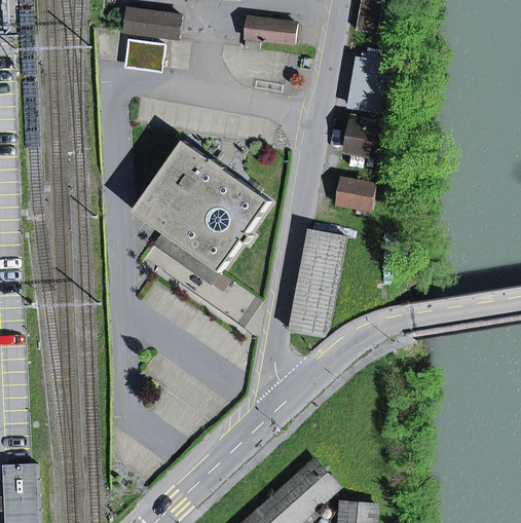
[(358,0),(352,28),(373,31),(379,0),(358,0)]
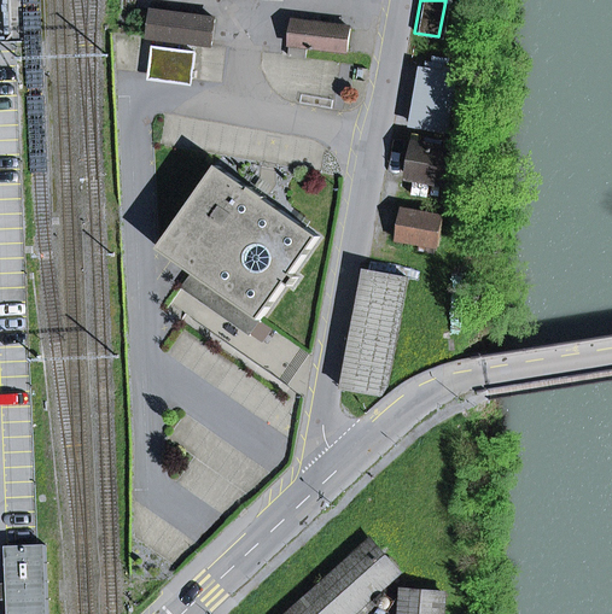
[(146,9),(144,35),(207,44),(210,16),(146,9)]
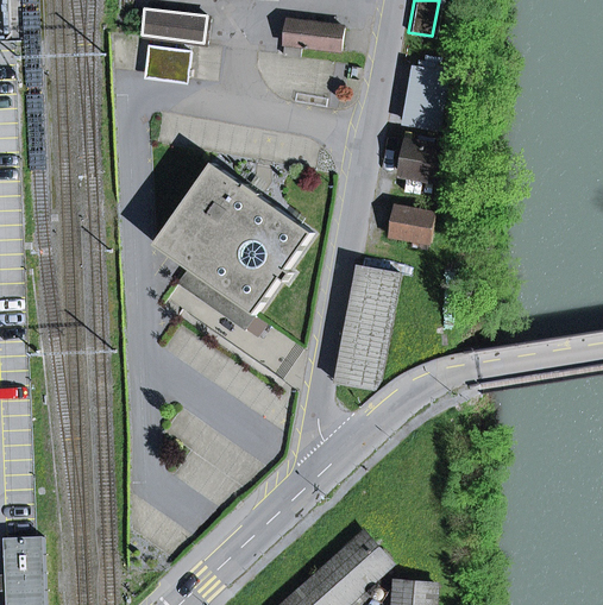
[(308,46),(309,44),(343,49),(345,25),(289,18),(284,52),(301,55),(302,43),(306,44),(306,46),(308,46)]
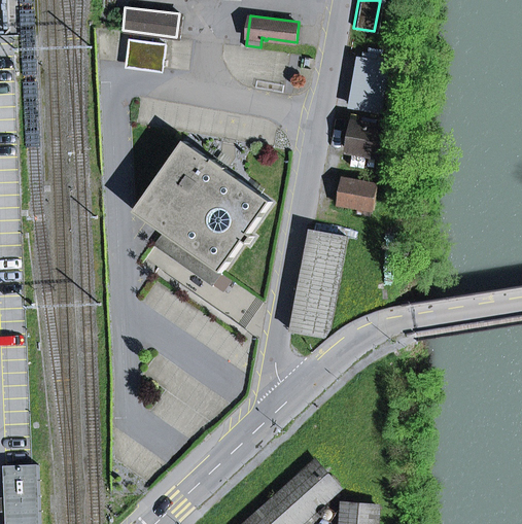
[(127,38),(124,61),(160,66),(162,42),(127,38)]
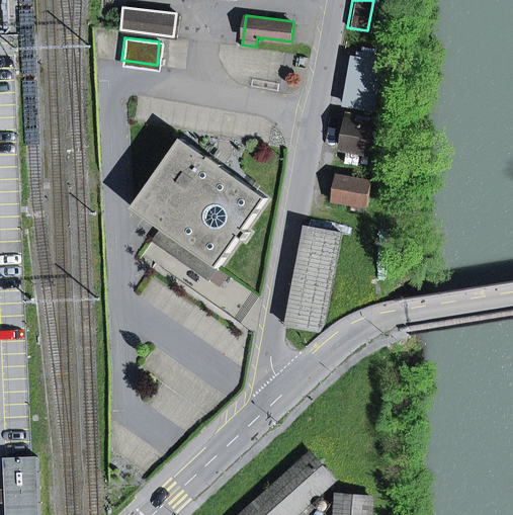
[(351,56),(342,103),(370,108),(378,61),(351,56)]
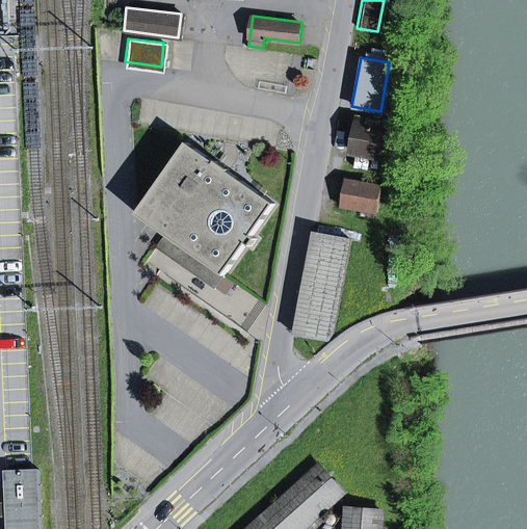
[(352,122),(347,150),(378,156),(384,127),(352,122)]
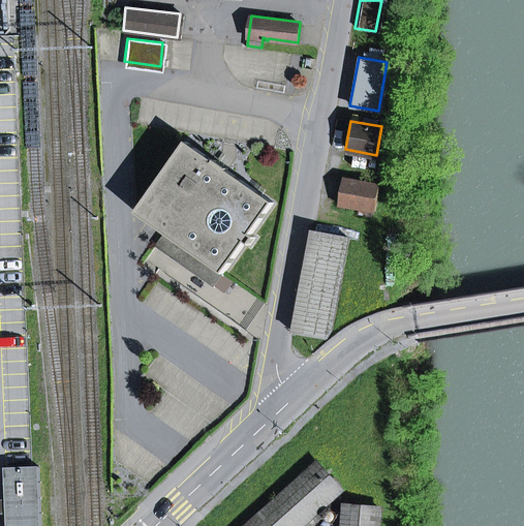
[(269,200),(222,167),(223,166),(182,140),(132,211),(160,230),(219,272),(242,240),(246,243),(251,235),(247,233),(269,200)]
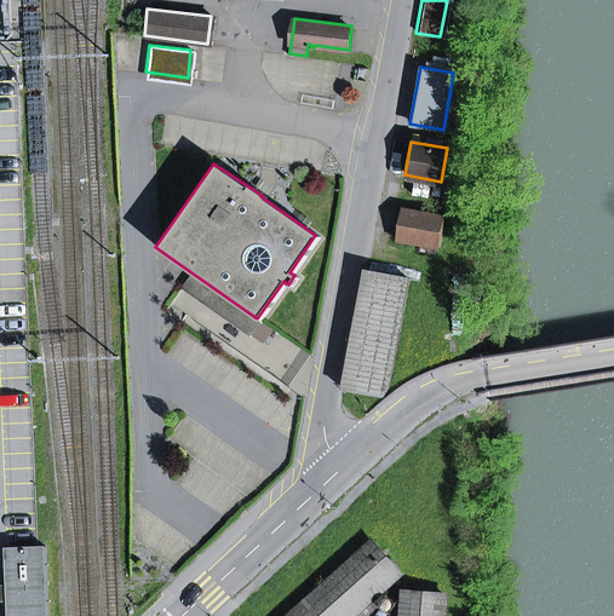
[(400,207),(395,237),(435,245),(441,214),(400,207)]
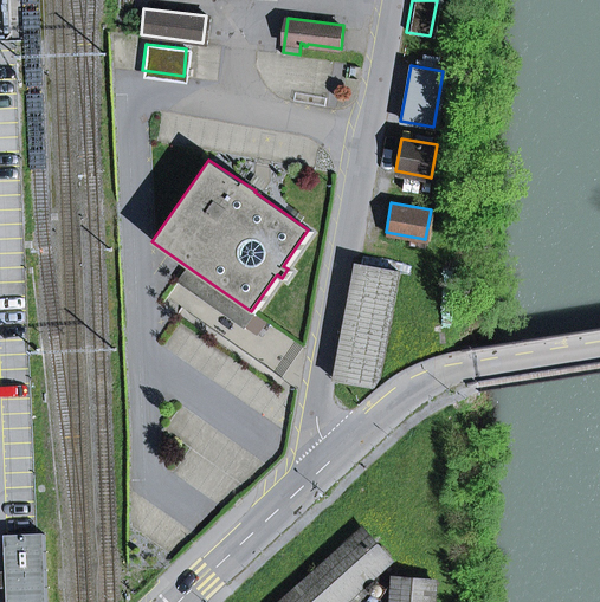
[(375,376),(395,270),(353,263),(331,379),(369,386),(375,376)]
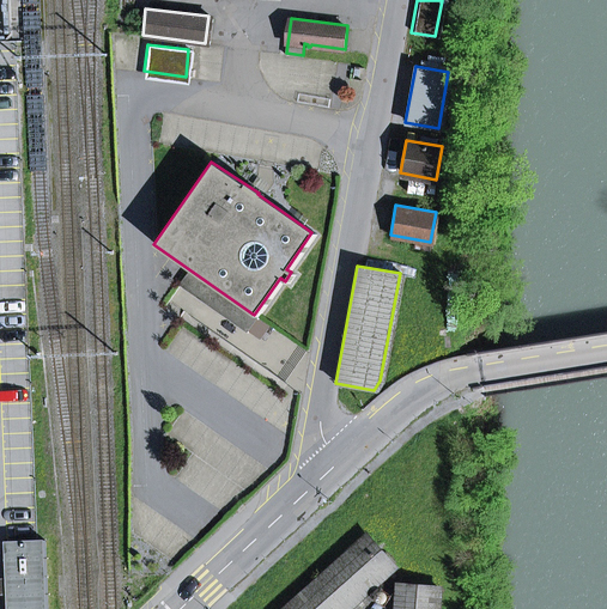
[(243,330),(254,315),(186,267),(175,282),(243,330)]
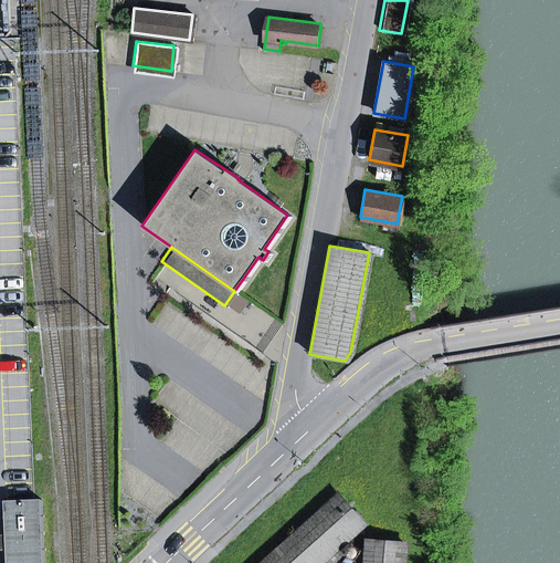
[(336,493),(260,562),(316,562),(361,521),(336,493)]
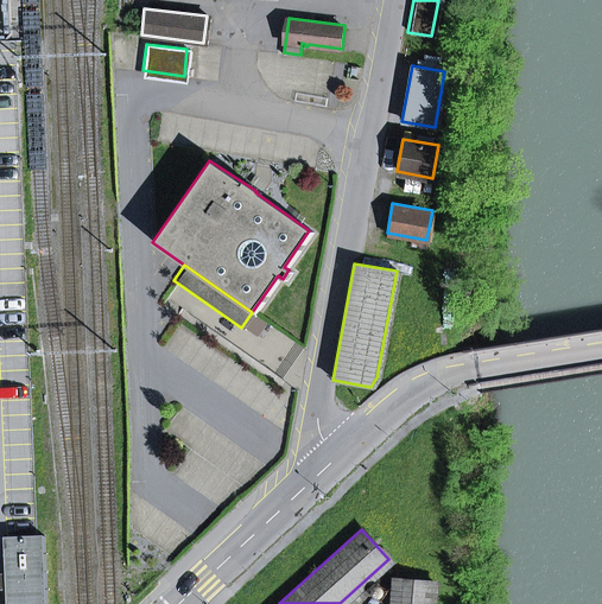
[(37,603),(35,536),(6,538),(7,603),(37,603)]
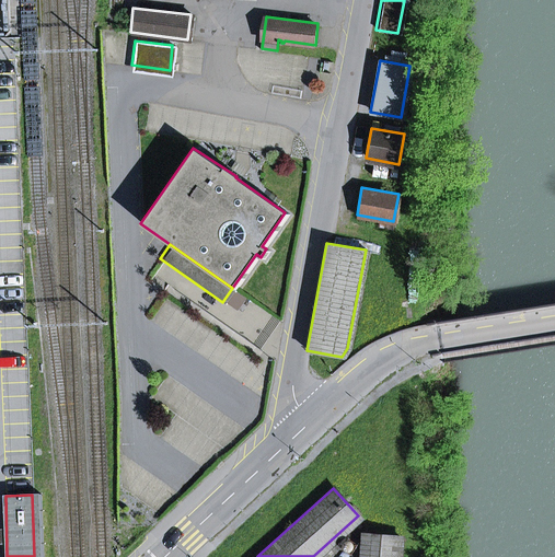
[(360,533),(358,556),(396,556),(399,536),(360,533)]
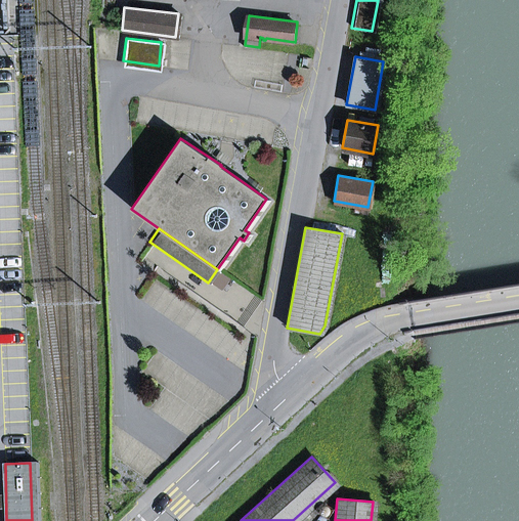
All buildings are outlined.
